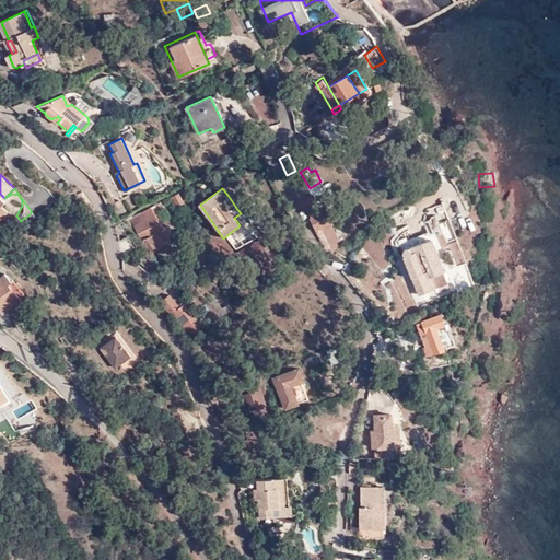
[(183,202),(178,193),(172,196),(176,206),(183,202)]
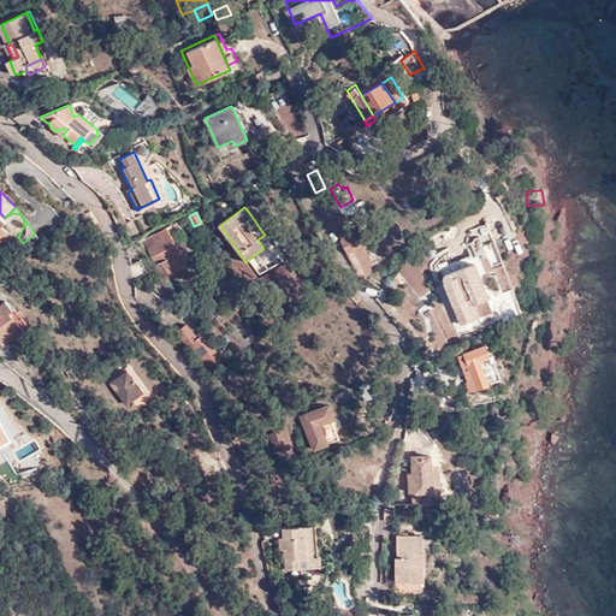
[(253,212),(250,214),(260,229),(262,226),(253,212)]
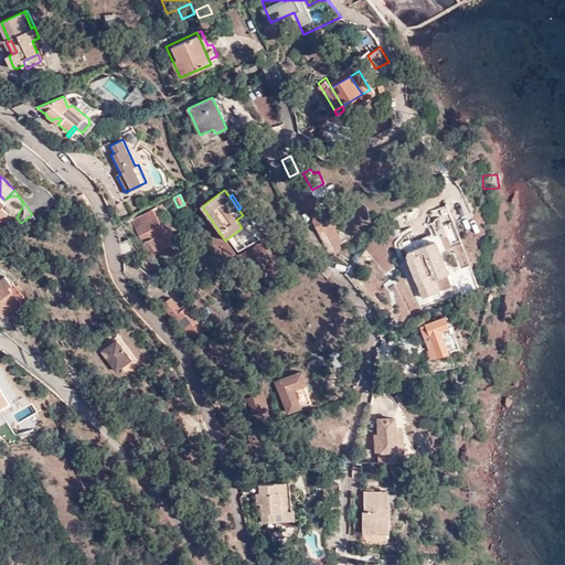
[(317,232),(331,256),(337,253),(338,252),(337,251),(341,247),(340,245),(342,243),(332,224),(339,221),(332,210),(326,213),(316,195),(302,203),(318,231),(317,232)]
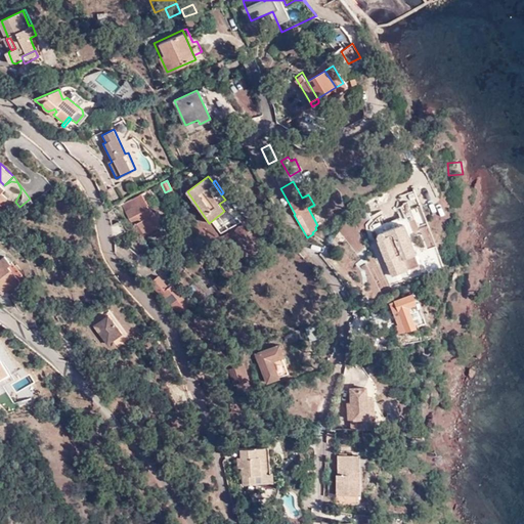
[(419,185),(412,188),(413,190),(420,205),(421,208),(427,205),(419,185)]
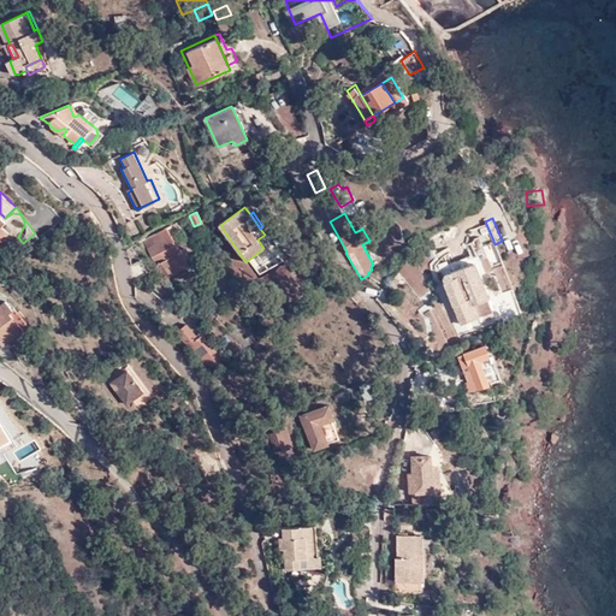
[(131,220),(126,224),(132,236),(137,232),(131,220)]
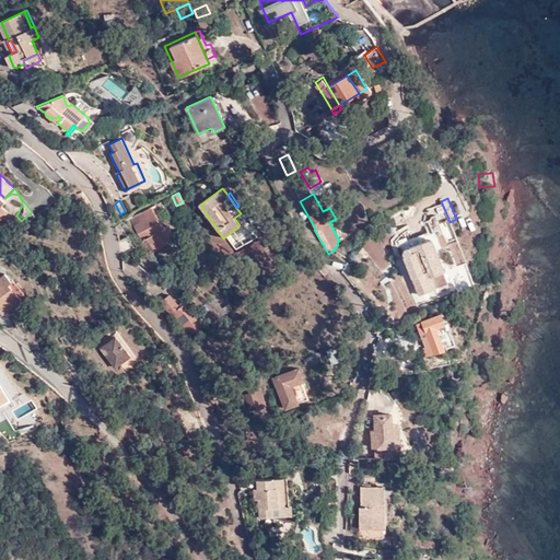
[(448,219),(442,203),(428,210),(432,224),(448,219)]
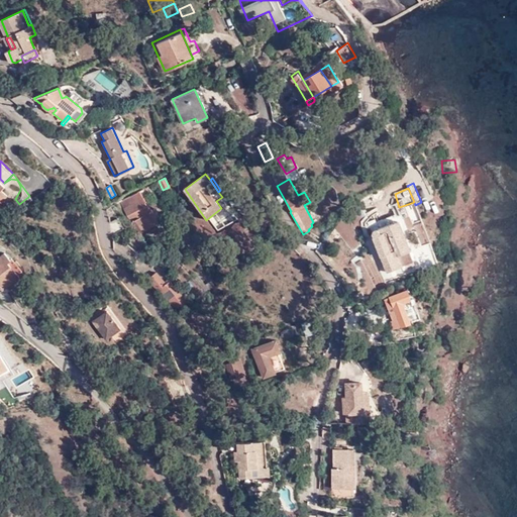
[(158,223),(137,193),(121,202),(123,208),(128,216),(132,222),(135,224),(141,233),(158,223)]
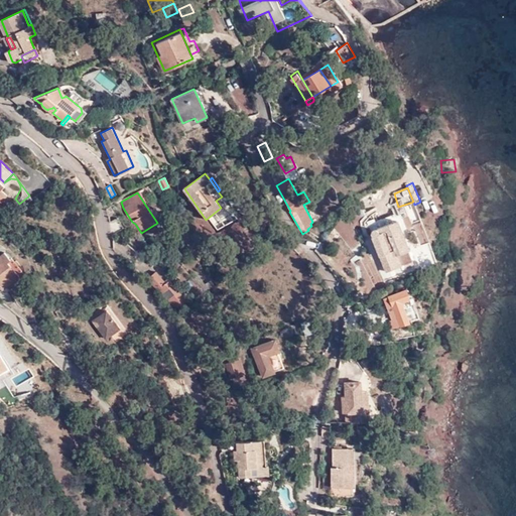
[(118,216),(112,221),(118,231),(124,226),(118,216)]
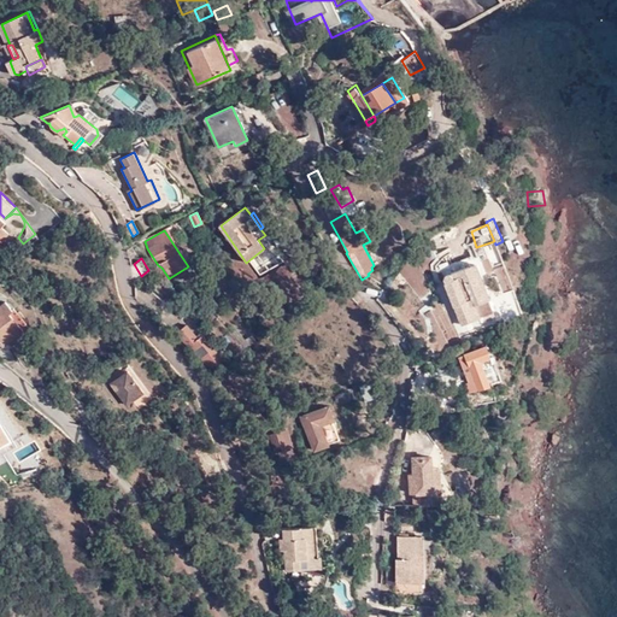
[(452,272),(454,277),(452,278),(450,275),(447,274),(446,274),(445,274),(444,275),(442,276),(441,277),(442,278),(445,286),(447,292),(460,325),(483,317),(485,322),(494,318),(486,299),(481,301),(471,277),(476,275),(472,264),(452,272)]
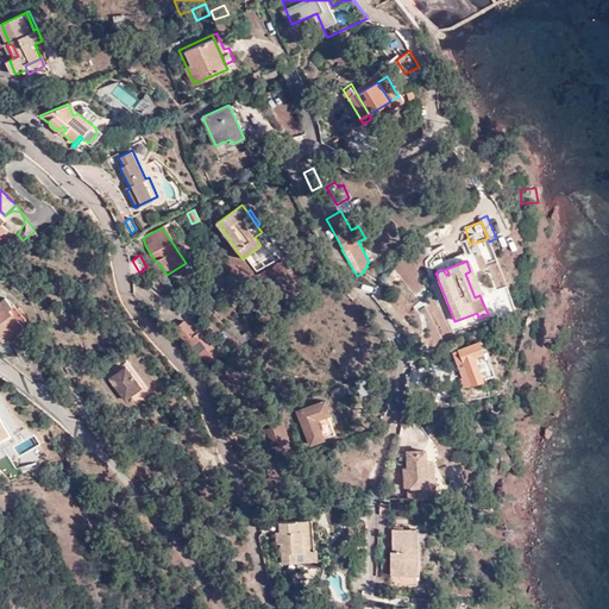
[(22,322),(20,321),(8,305),(12,302),(4,293),(0,295),(0,338),(1,339),(22,322)]
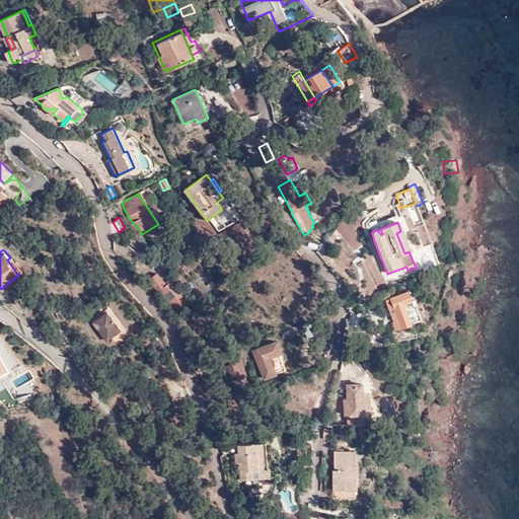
[(20,272),(10,257),(7,260),(17,274),(20,272)]
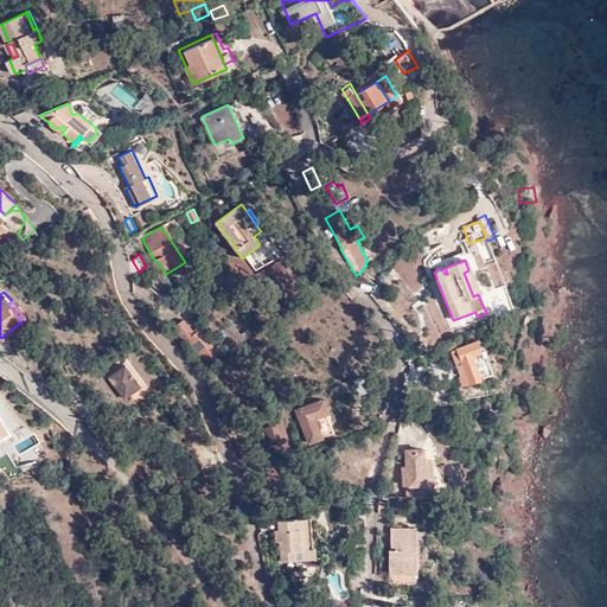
[(196,351),(205,363),(219,355),(198,327),(193,332),(183,319),(173,326),(193,352),(196,351)]
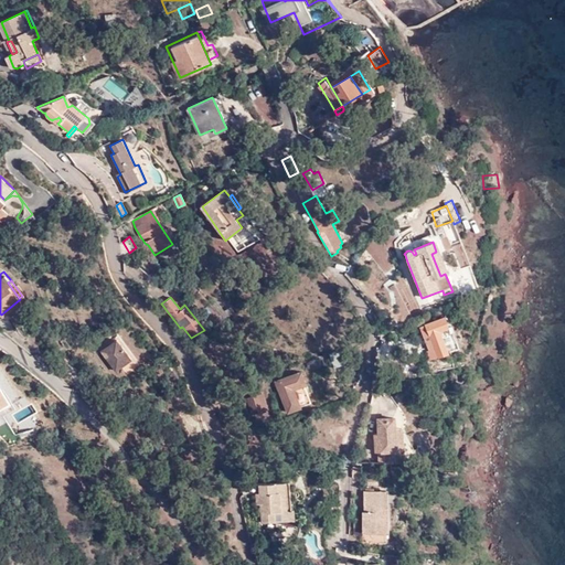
[(214,301),(224,319),(235,311),(231,306),(225,309),(219,299),(214,301)]
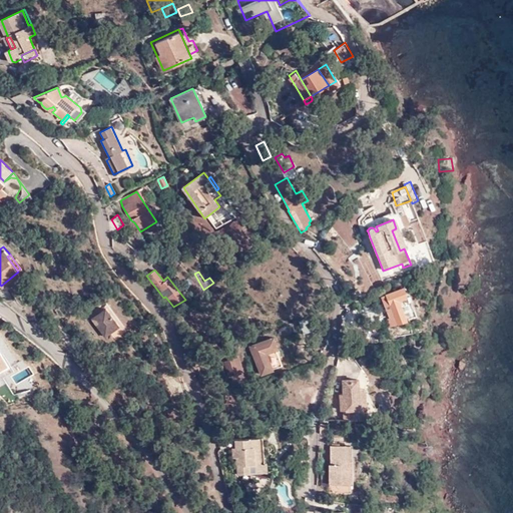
[(394,309),(399,323),(419,316),(410,295),(407,296),(403,288),(387,295),(391,303),(387,305),(389,311),(394,309)]
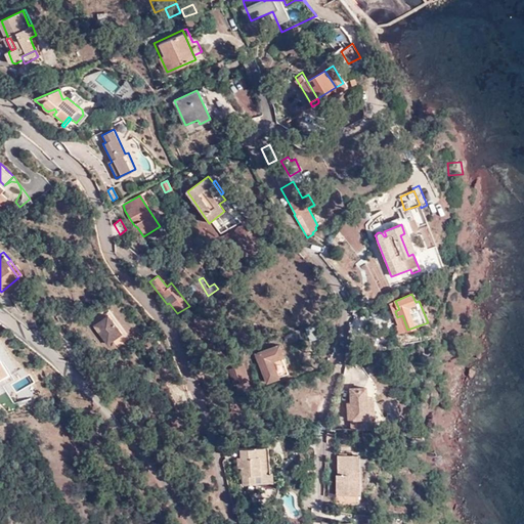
[(108,315),(95,325),(107,343),(122,334),(108,315)]
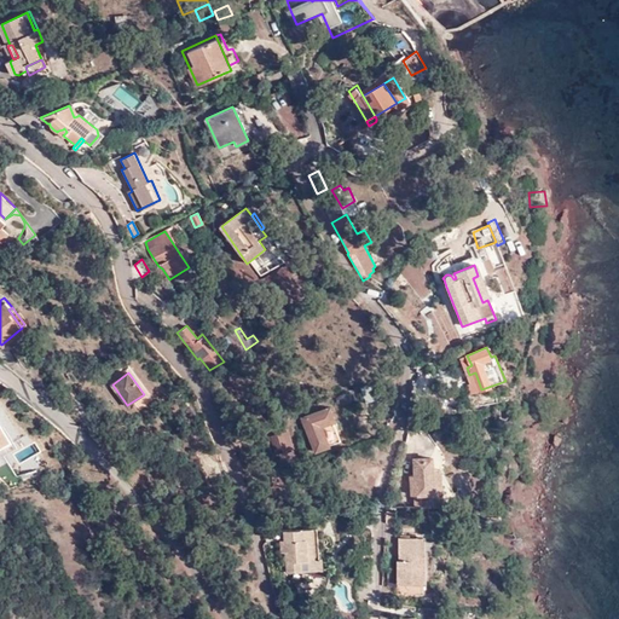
[(476,392),(481,389),(475,372),(469,375),(476,392)]
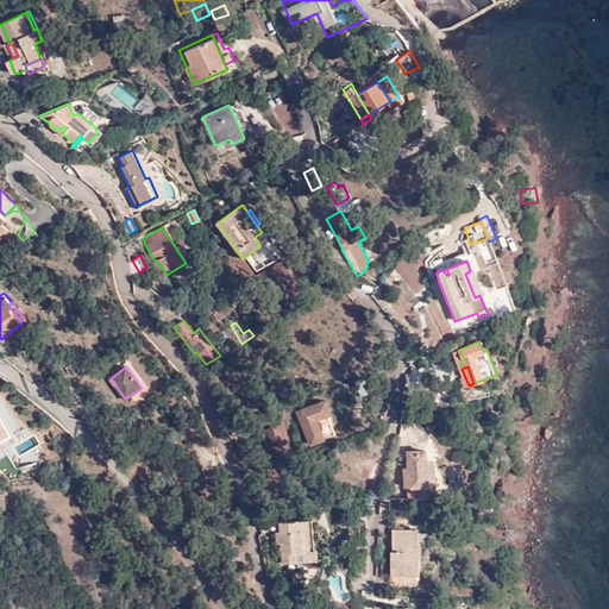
[(366,376),(357,380),(363,396),(372,393),(366,376)]
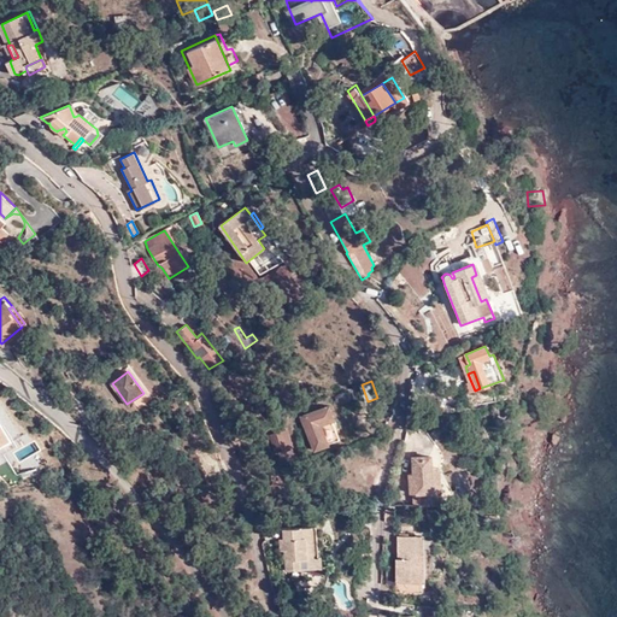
[(434,411),(435,416),(441,413),(440,399),(432,400),(433,412),(434,411)]
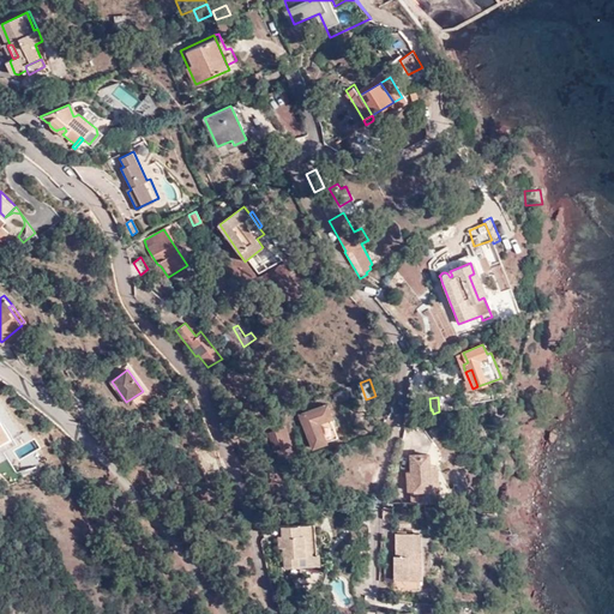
[(326,403),(299,415),(313,449),(326,443),(319,422),(332,416),(326,403)]
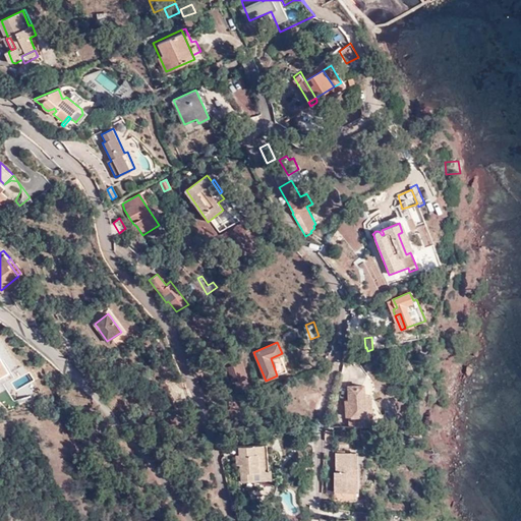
[(0,359),(0,379),(9,373),(0,359)]
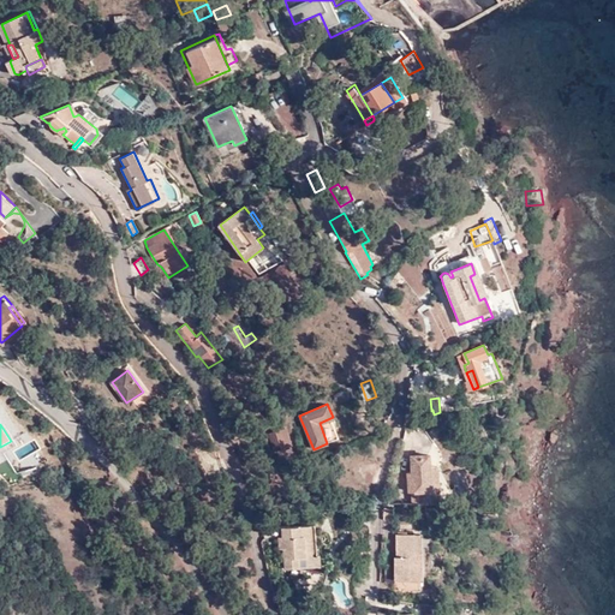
[(291,446),(284,429),(269,435),(275,452),(291,446)]
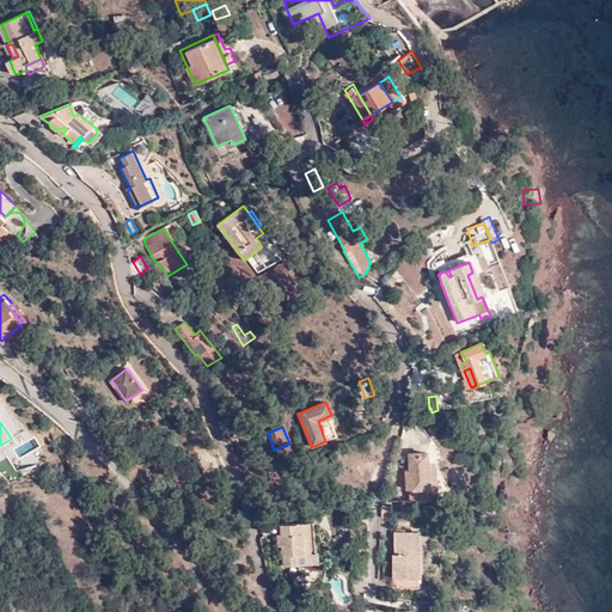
[(428,454),(409,456),(410,472),(405,472),(407,493),(409,493),(409,503),(440,503),(436,466),(429,466),(428,454)]
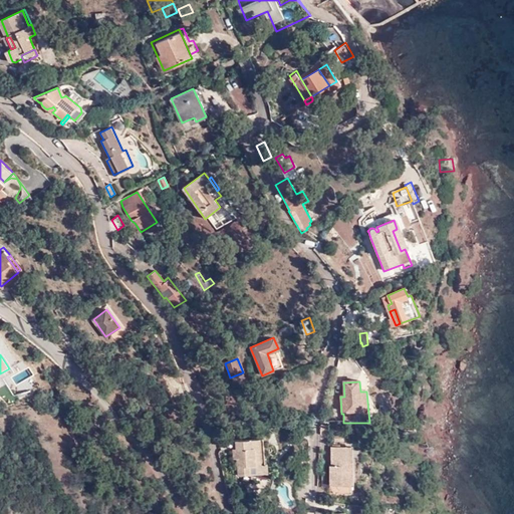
[(352,448),(336,448),(337,467),(335,467),(336,474),(327,474),(328,489),(336,489),(336,487),(358,486),(358,469),(352,469),(352,448)]
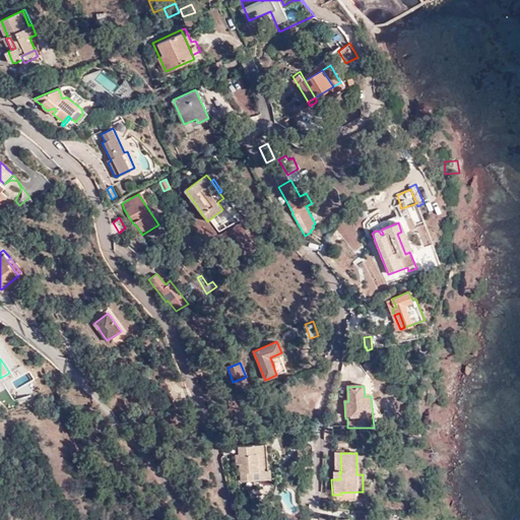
[(264,500),(276,500),(276,490),(274,486),(274,462),(248,462),(248,495),(263,496),(264,500)]
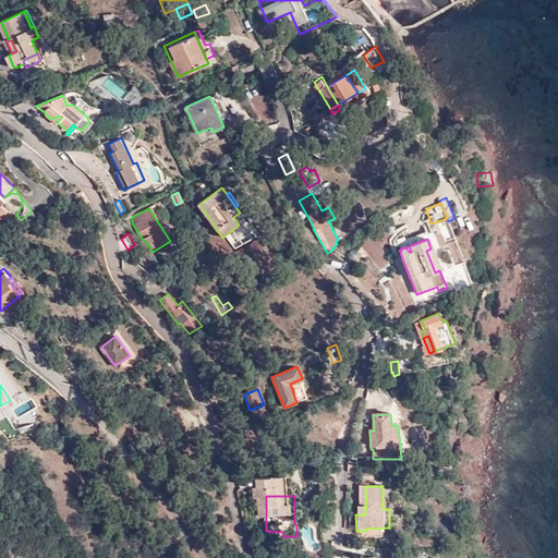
[(375,557),(376,549),(350,546),(349,557),(375,557)]
